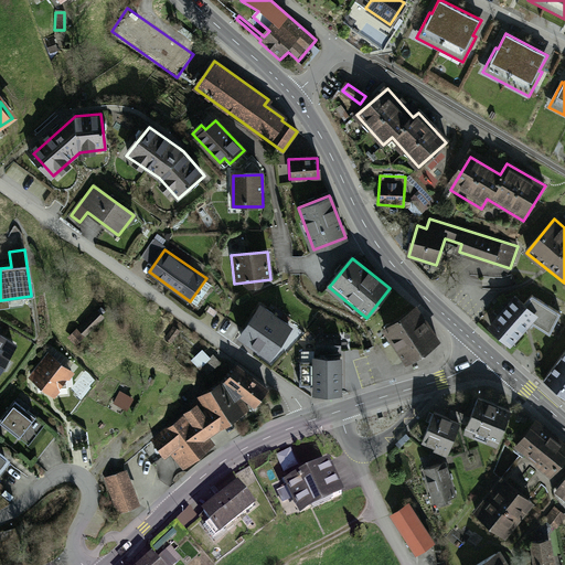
[(522,307),(515,300),(490,328),(510,347),(531,321),(551,333),(561,313),(532,296),(522,307)]
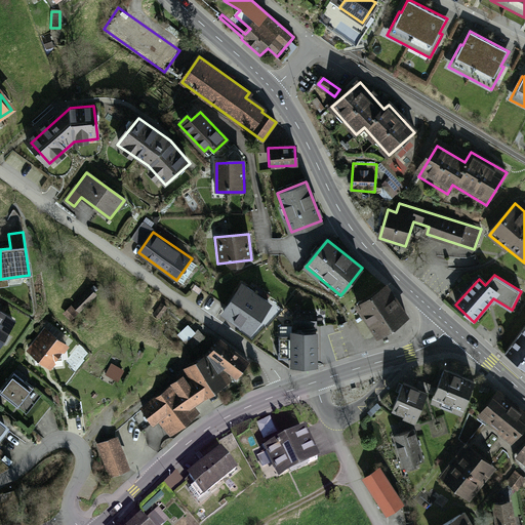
[(239,284),(227,304),(255,322),(268,303),(239,284)]
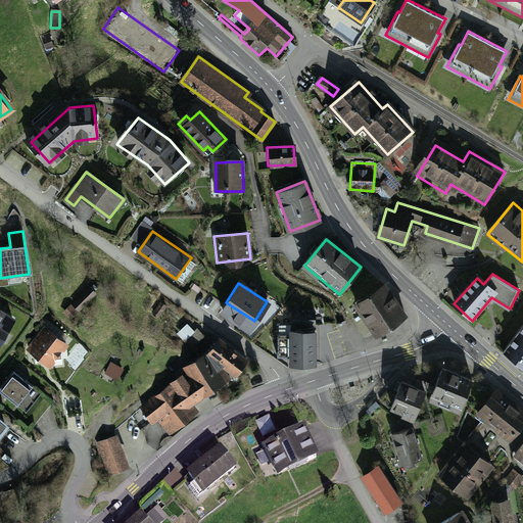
[(382,285),(350,307),(373,339),(405,317),(382,285)]
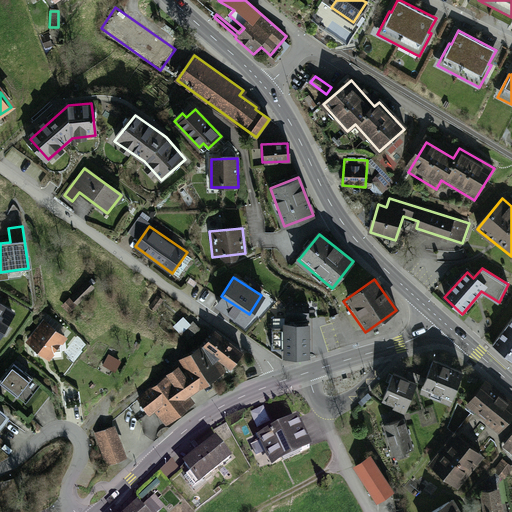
[(88,280),(72,296),(79,303),(95,286),(88,280)]
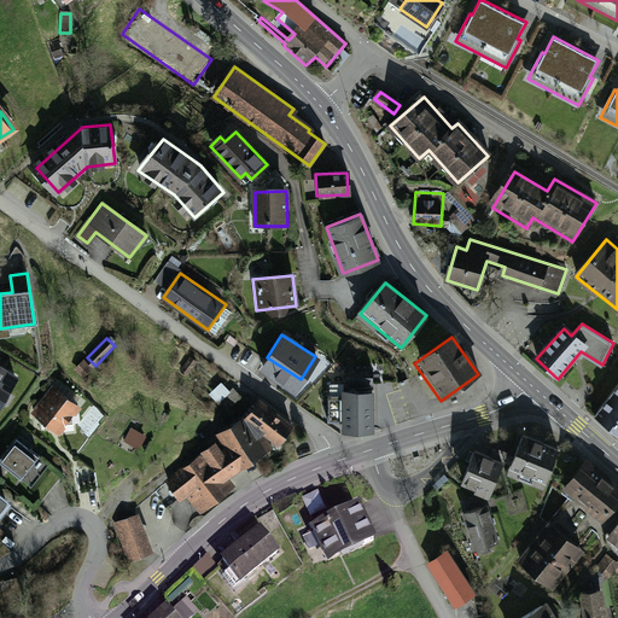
[(200,366),(192,359),(182,371),(191,378),(200,366)]
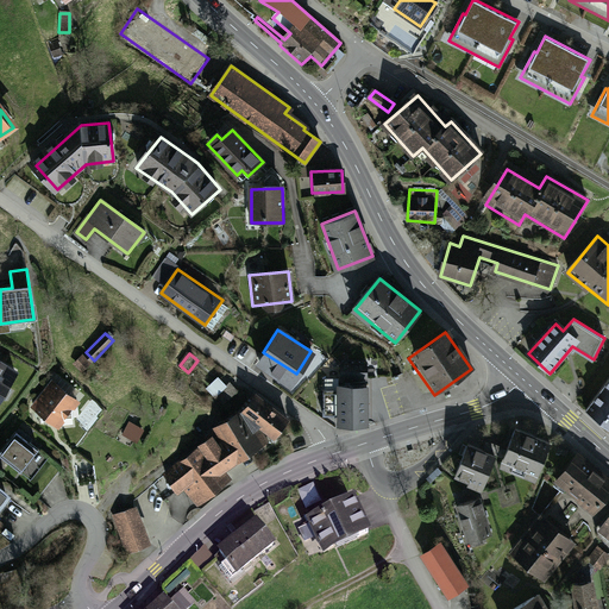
[(81,356),(73,364),(81,372),(89,364),(81,356)]
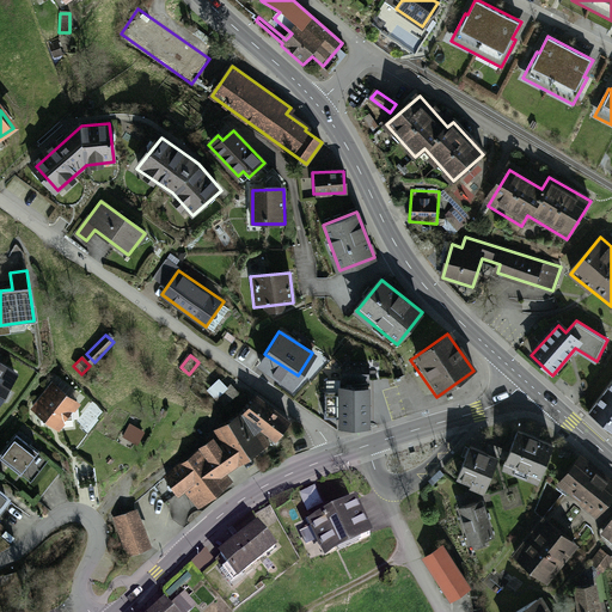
[(0,362),(0,401),(17,372),(0,362)]
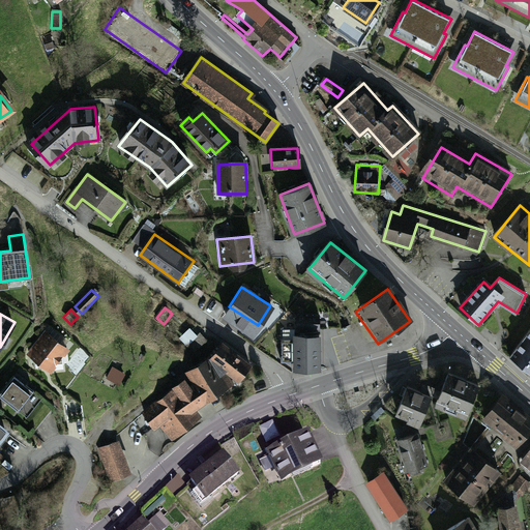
[(529,328),(509,354),(529,370),(529,328)]
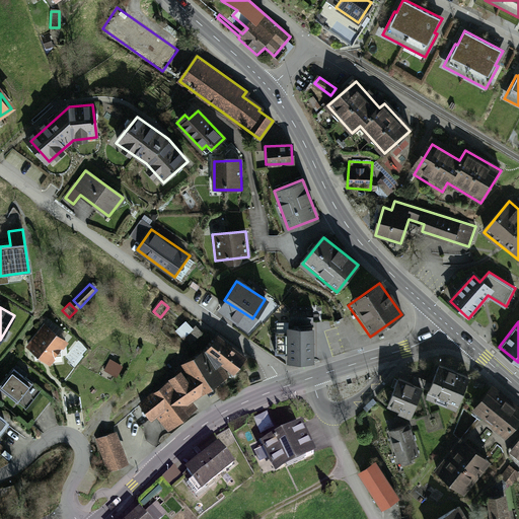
[(43,323),(24,347),(50,366),(67,342),(43,323)]
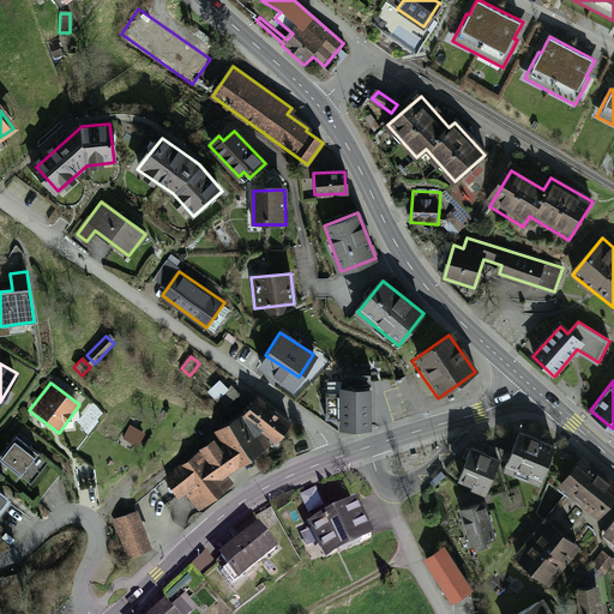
[(371,386),(338,386),(338,392),(325,392),(326,419),(339,419),(339,428),(372,427),(371,386)]
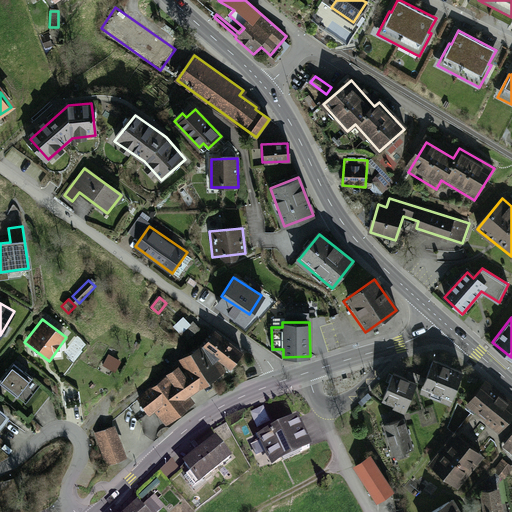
[(180,367),(138,397),(149,412),(155,408),(165,422),(192,403),(187,395),(236,360),(241,352),(214,332),(205,343),(177,363),(180,367)]
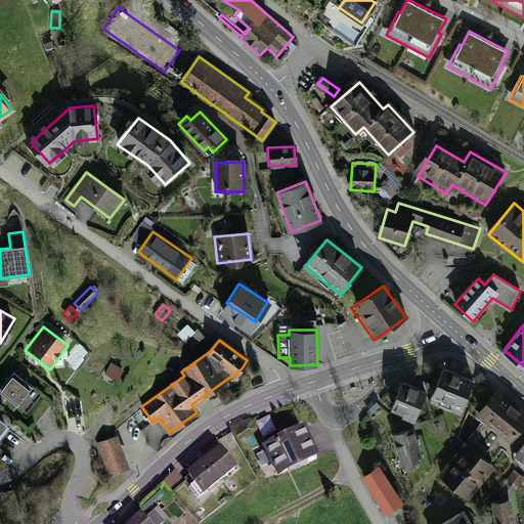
[(124,372),(110,364),(103,376),(119,382),(124,372)]
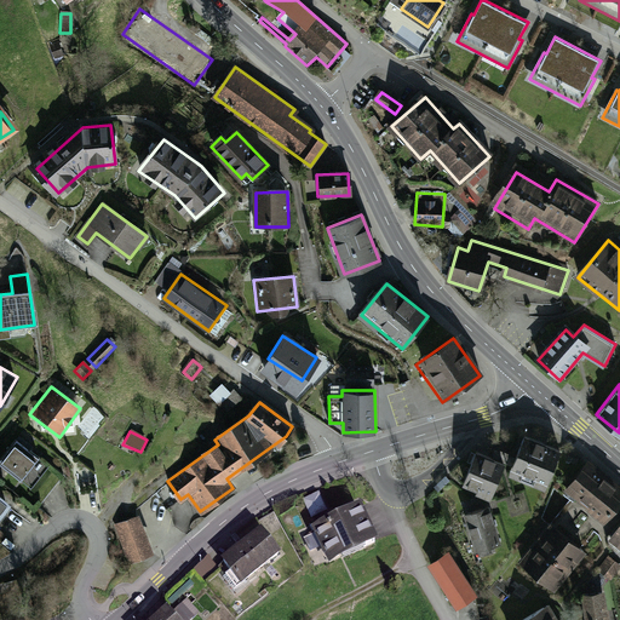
[(524,436),(509,477),(545,492),(561,451),(524,436)]
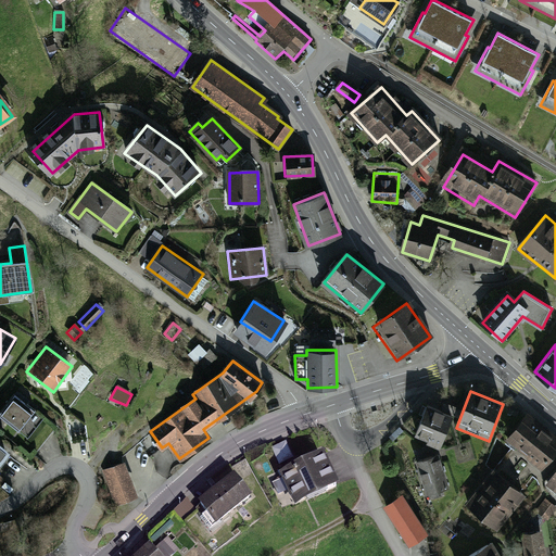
[(11,395),(0,409),(0,415),(20,430),(34,412),(11,395)]
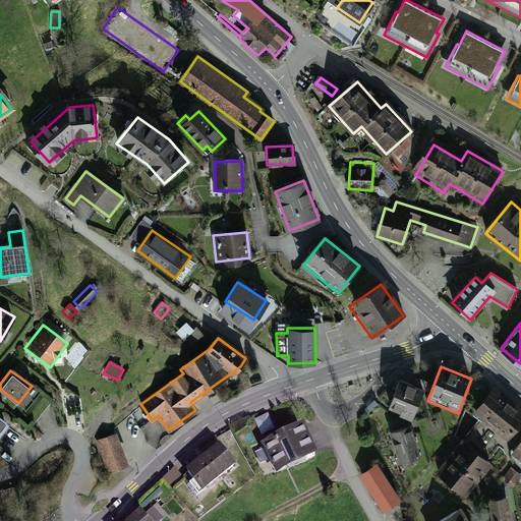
[(424,390),(401,381),(389,409),(412,418),(424,390)]
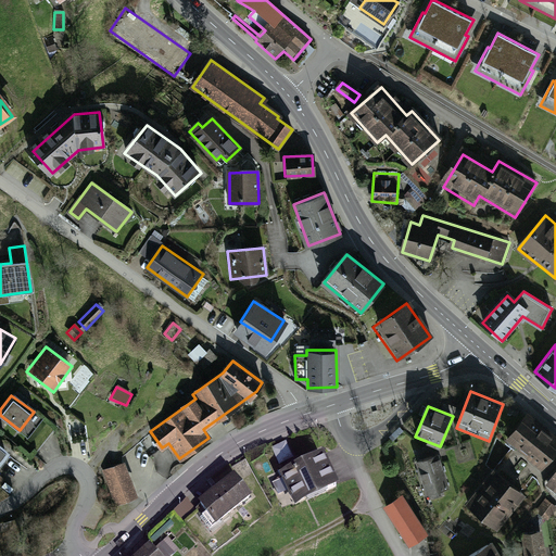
[(555,454),(555,443),(527,416),(503,441),(539,474),(555,454)]
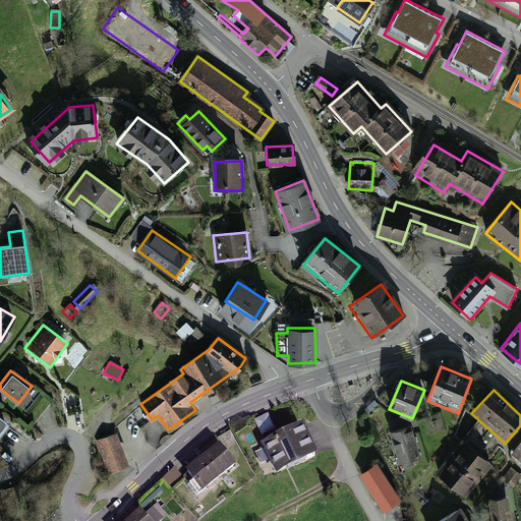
[(262,437),(275,431),(269,416),(255,421),(262,437)]
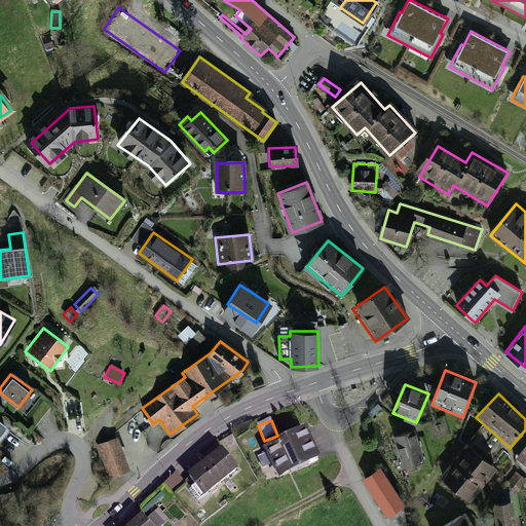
[(414,430),(393,437),(404,466),(423,460),(414,430)]
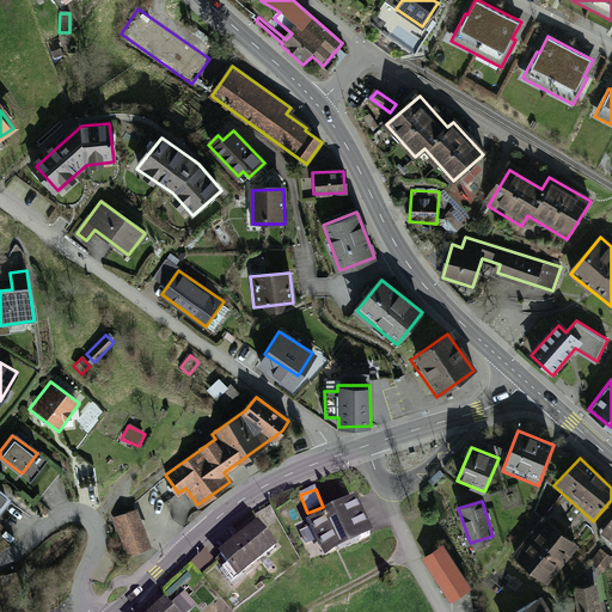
[(355,507),(308,532),(324,562),(371,538),(355,507)]
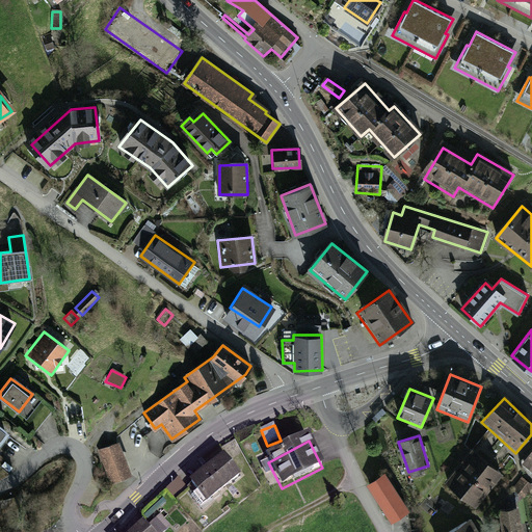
[(117,444),(100,450),(111,482),(128,477),(117,444)]
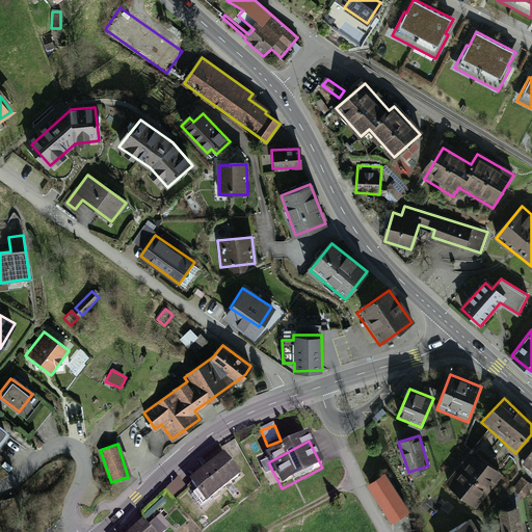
[(531,452),(521,468),(531,475),(531,452)]
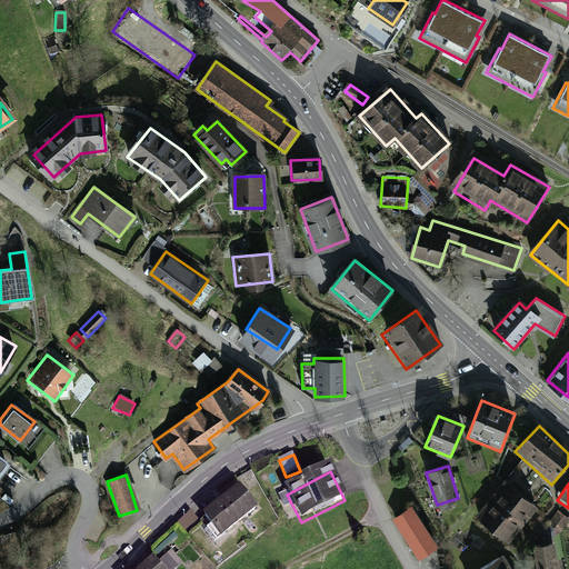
[(536,512),(500,485),(472,520),(507,548),(536,512)]
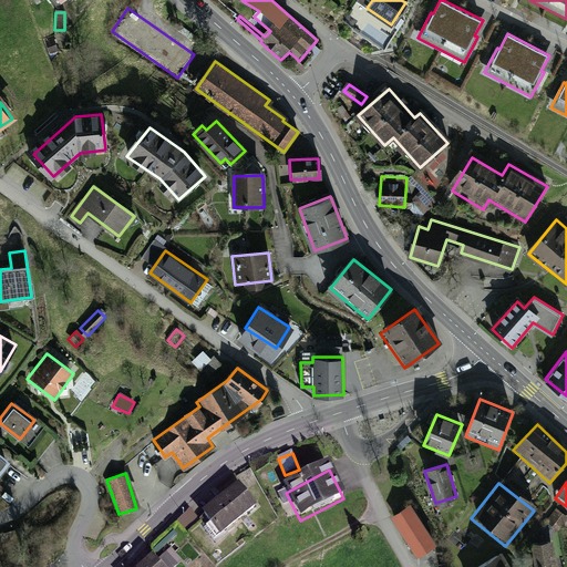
[(205,515),(225,537),(257,508),(238,487),(205,515)]
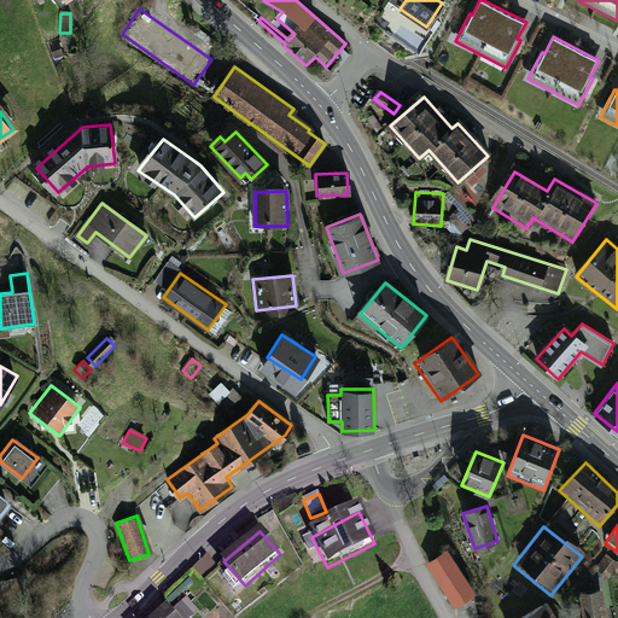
[(474,595),(448,553),(429,564),(455,607),(474,595)]
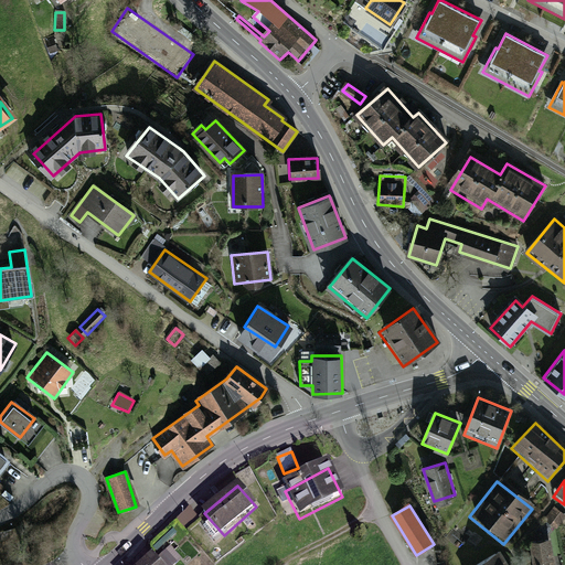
[(564,523),(564,520),(555,512),(546,524),(557,533),(564,523)]
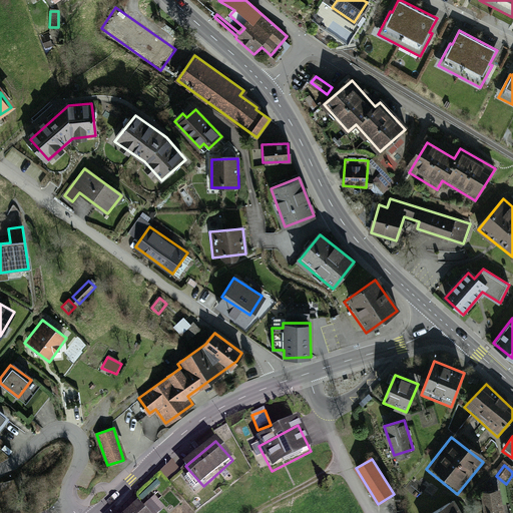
[(503,512),(501,492),(479,494),(480,512),(503,512)]
